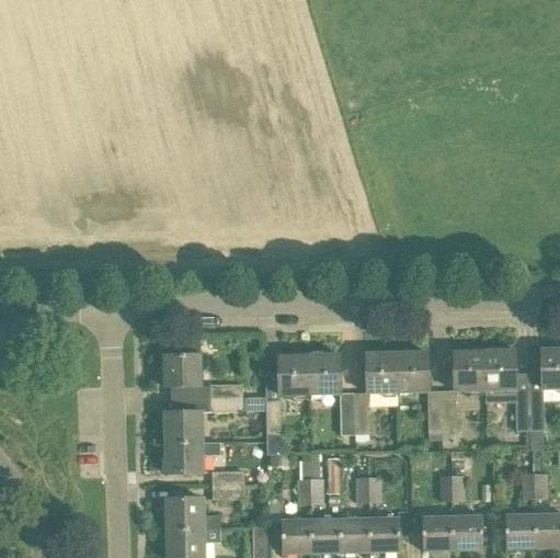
[(200,353),(198,340),(178,341),(178,354),(163,354),(164,386),(201,385),(200,353)]
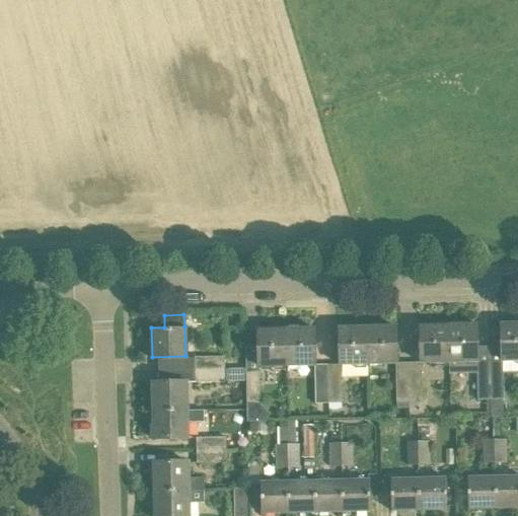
[(500,359),(517,358),(517,320),(499,321),(500,359)]
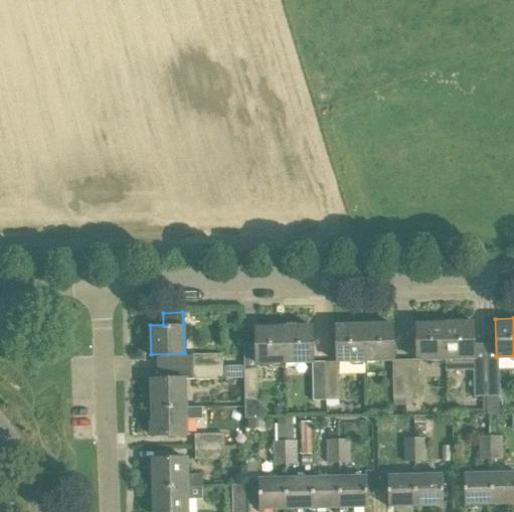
[(444,320),(445,356),(473,356),(472,319),(444,320)]
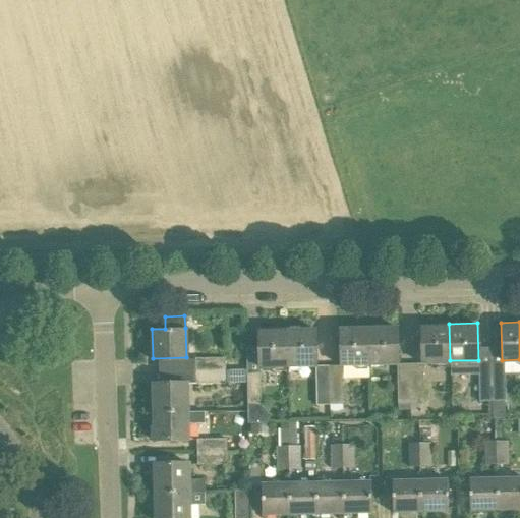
[(421,361),(450,360),(449,324),(421,325),(421,361)]
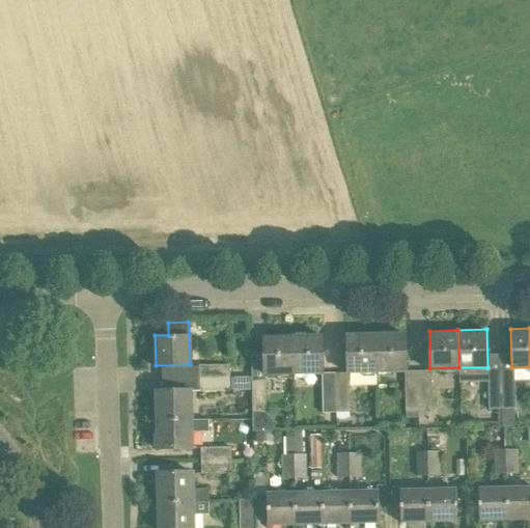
[(374,332),(375,369),(405,368),(403,331),(374,332)]
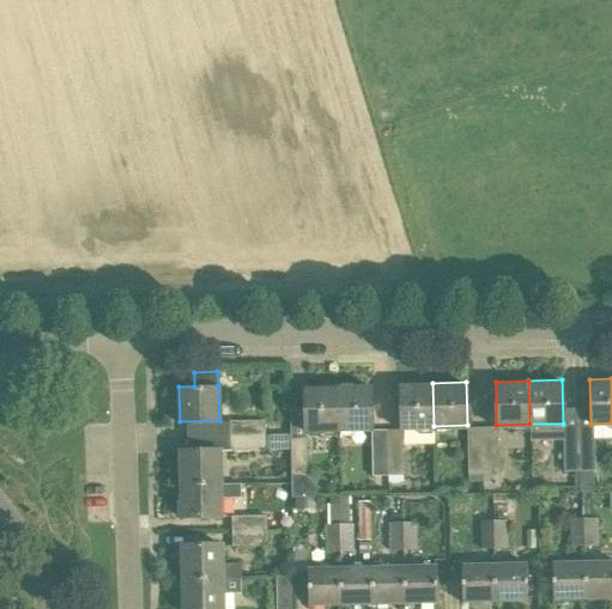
[(400,427),(434,426),(432,383),(399,384),(400,427)]
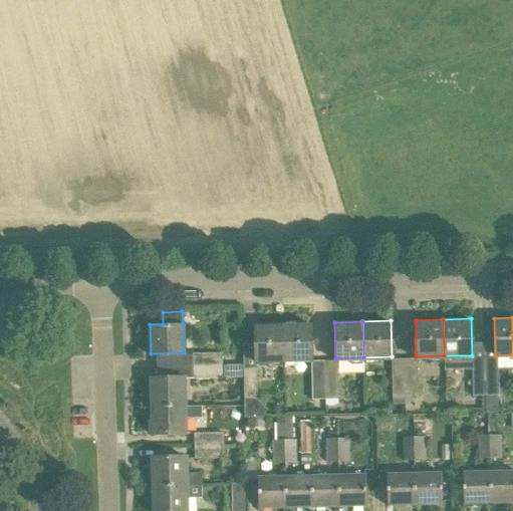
[(283,323),(283,359),(311,358),(311,322),(283,323)]
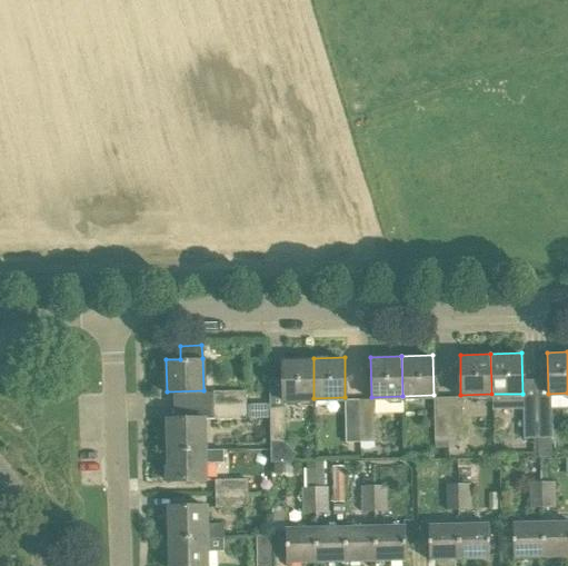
[(282,398),(314,398),(314,358),(281,358),(282,398)]
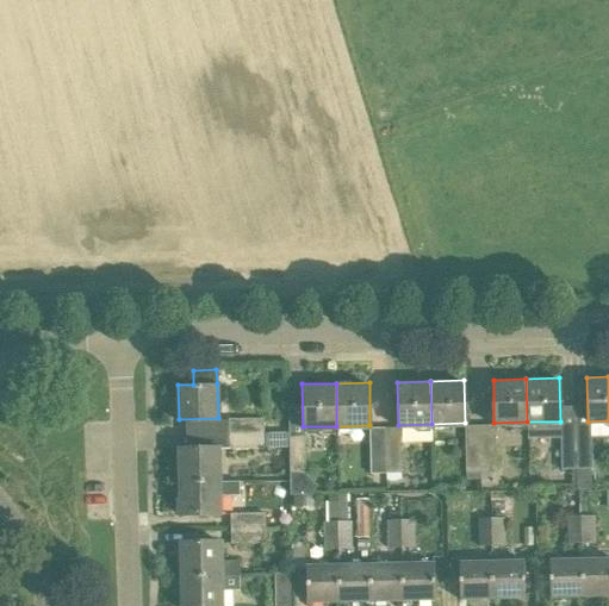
[(227,431),(262,430),(262,416),(227,417),(227,431)]
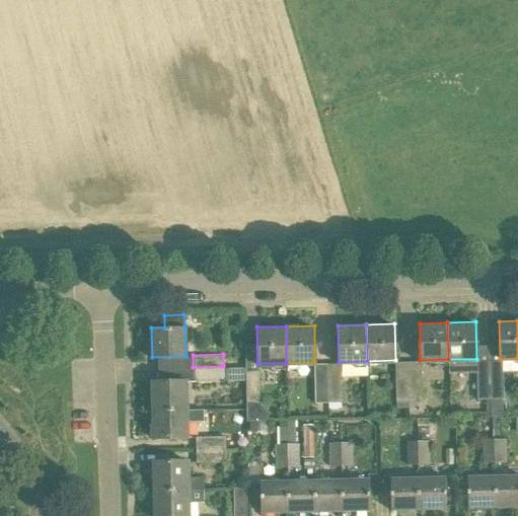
[(223,366),(193,367),(194,380),(223,380),(223,366)]
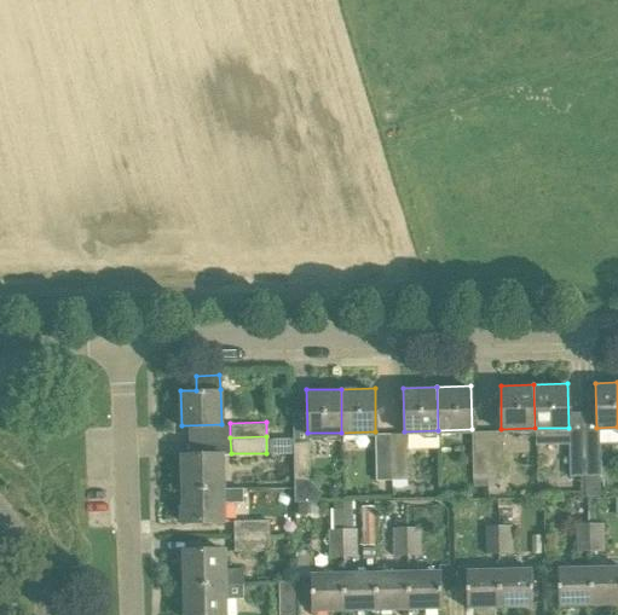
[(583,436),(567,436),(569,474),(584,474),(583,436)]
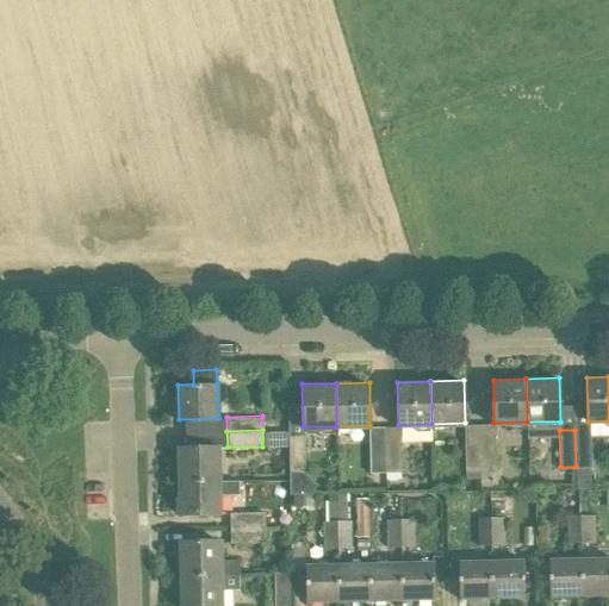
[(589,430),(575,430),(576,467),(591,466),(590,430),(589,430)]
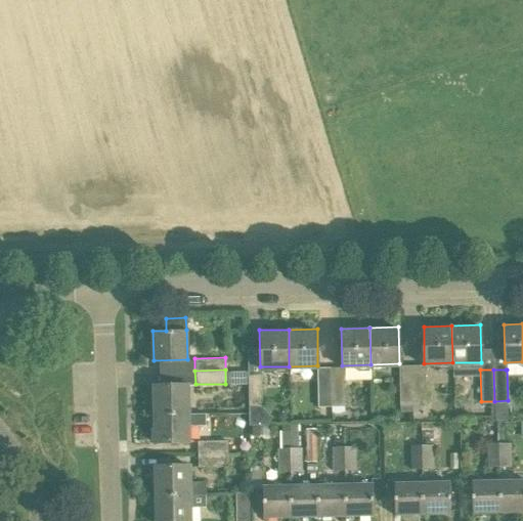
[(411,371),(398,371),(399,403),(412,403),(411,371)]
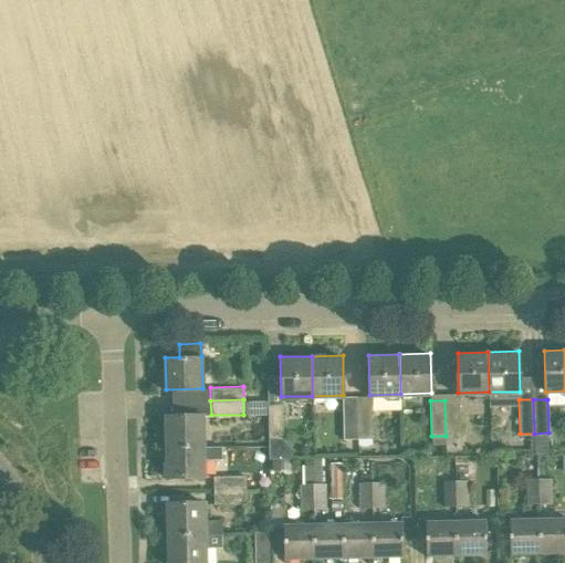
[(459,400),(445,400),(446,436),(460,435),(459,400)]
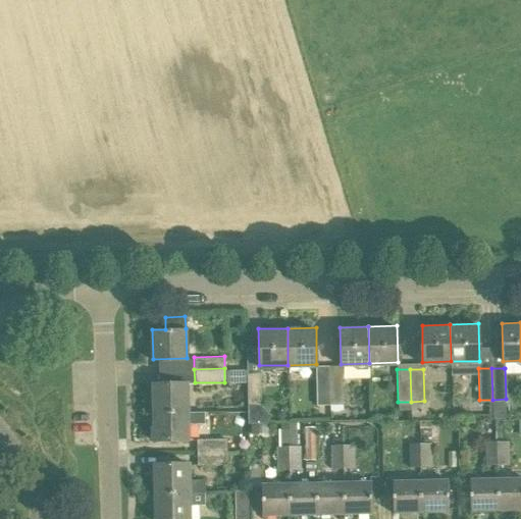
[(328,371),(315,372),(316,404),(329,404),(328,371)]
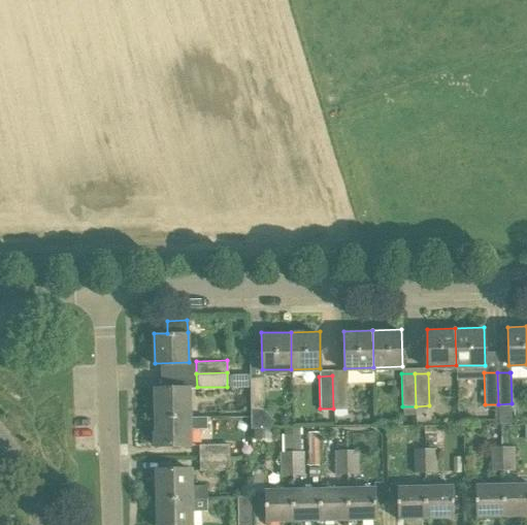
[(343,375),(332,375),(333,408),(346,407),(346,375),(343,375)]
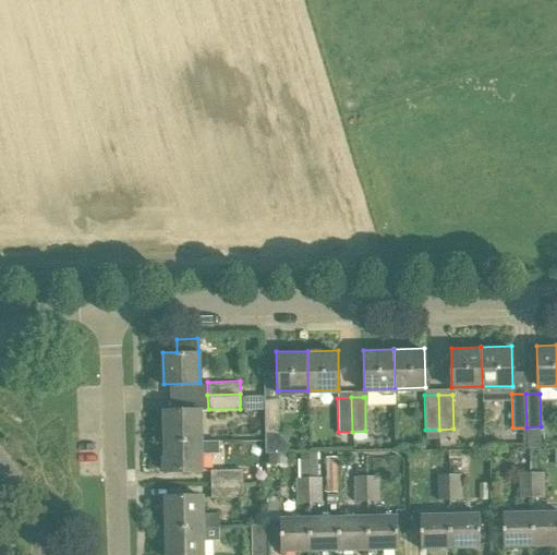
[(264,451),(266,451),(288,450),(288,442),(278,433),(277,399),(263,400),(264,451)]
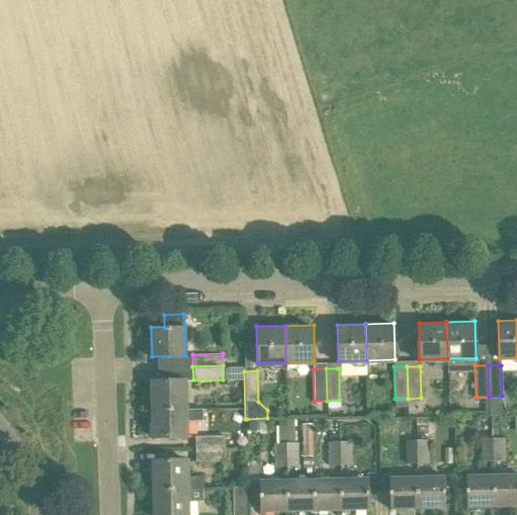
[(153,408),(187,407),(186,378),(152,379),(153,408)]
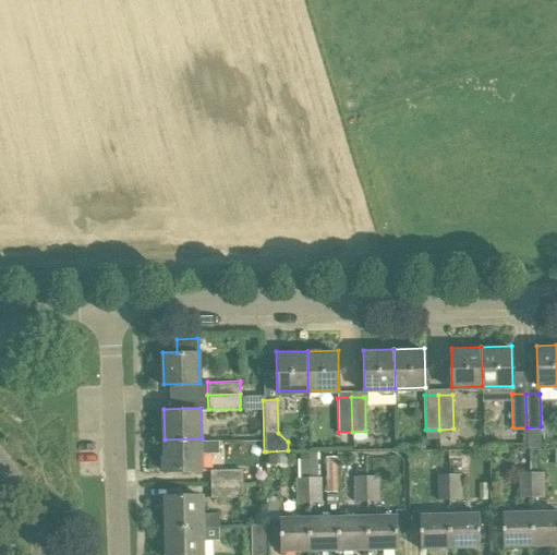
[(202,438),(165,439),(165,469),(202,468),(202,438)]
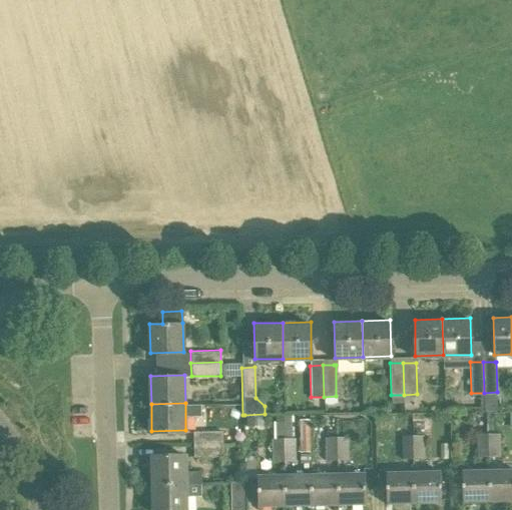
[(291,436),(290,413),(275,413),(275,420),(274,420),(274,437),(272,437),(272,460),(295,460),(295,436),(291,436)]
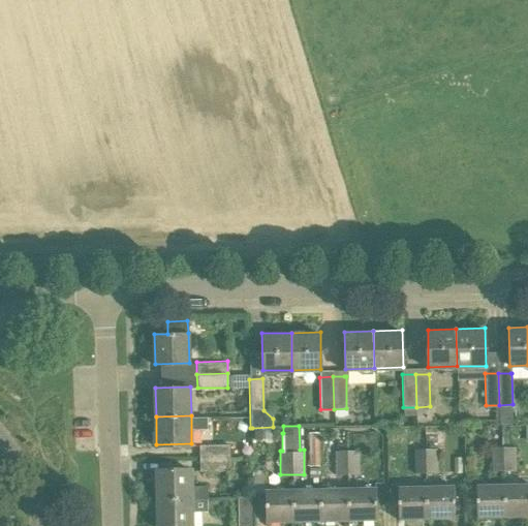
[(414,442),(432,442),(433,431),(415,430),(414,442)]
